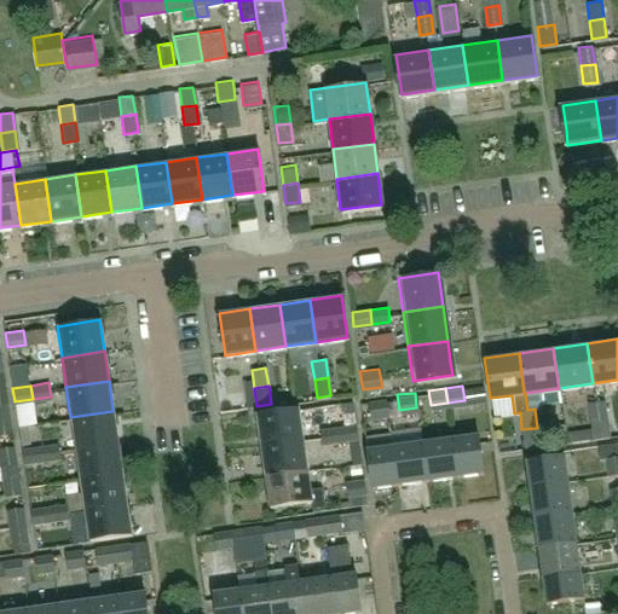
[(367,399),(369,413),(386,411),(383,397),(367,399)]
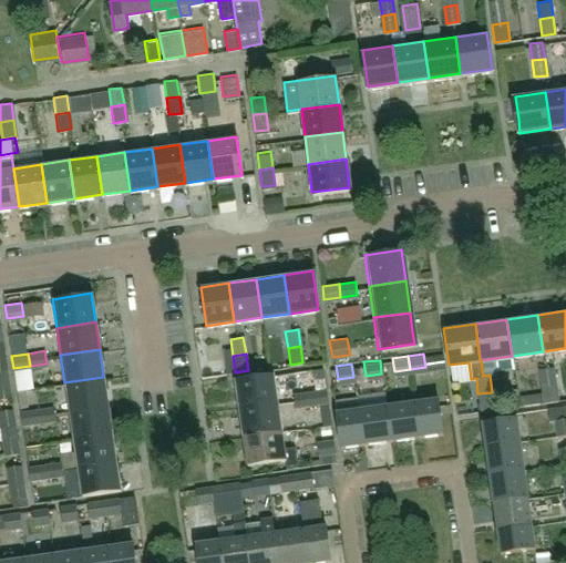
[(541,385),(554,382),(551,366),(538,368),(541,385)]
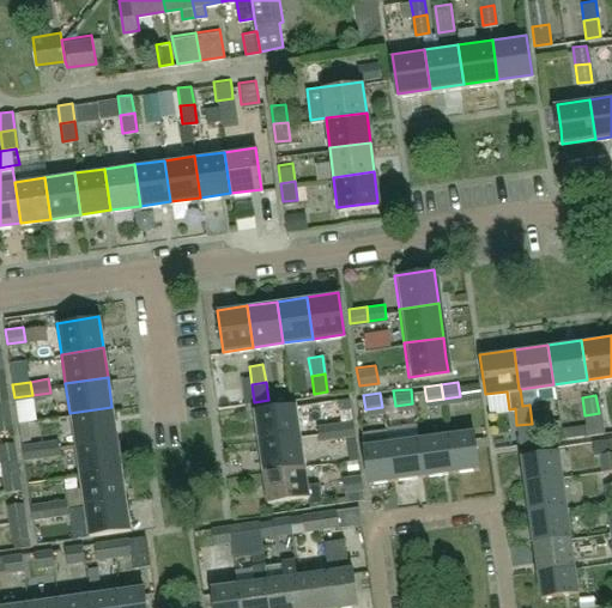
[(258,441),(300,435),(295,403),(254,409),(258,441)]
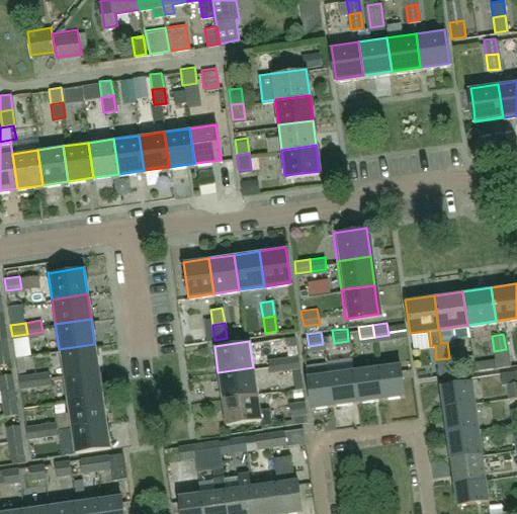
[(59,349),(62,374),(98,369),(94,344),(59,349)]
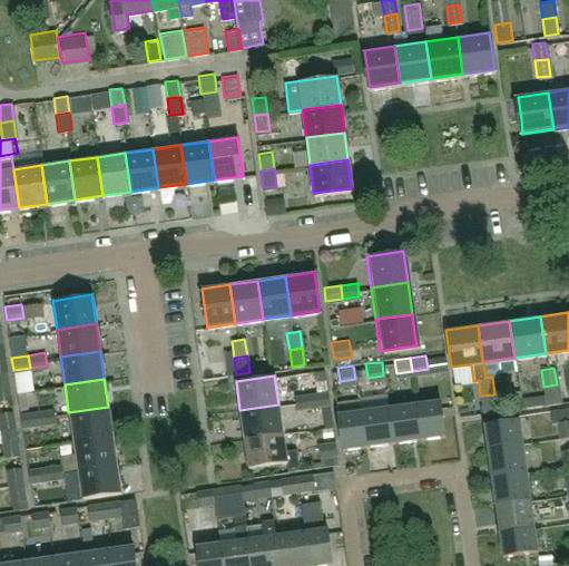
[(0,398),(11,397),(9,381),(0,381),(0,398)]
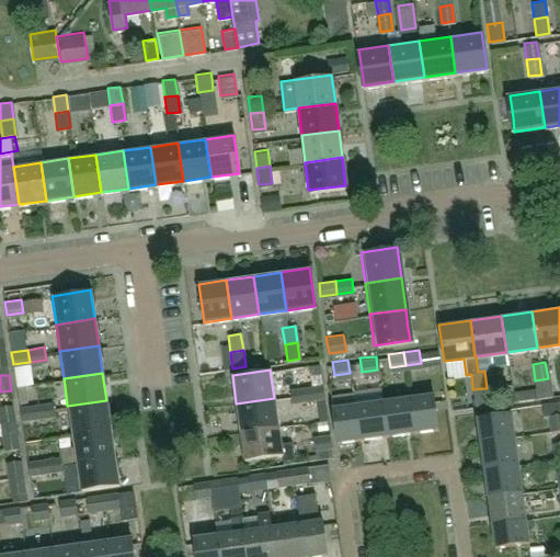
[(550,395),(548,378),(535,381),(537,397),(550,395)]
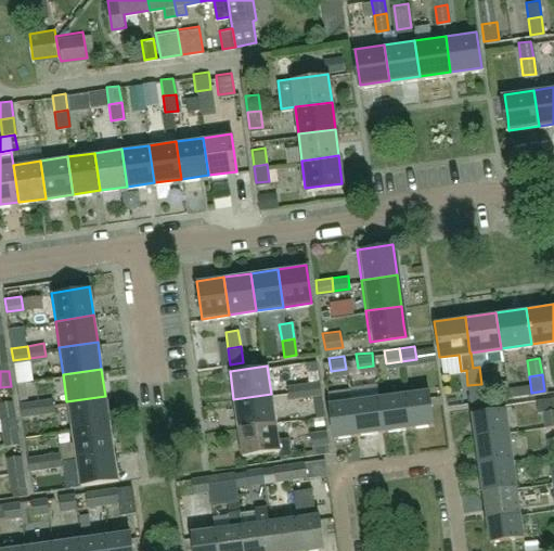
[(304,383),(305,395),(321,393),(320,381),(304,383)]
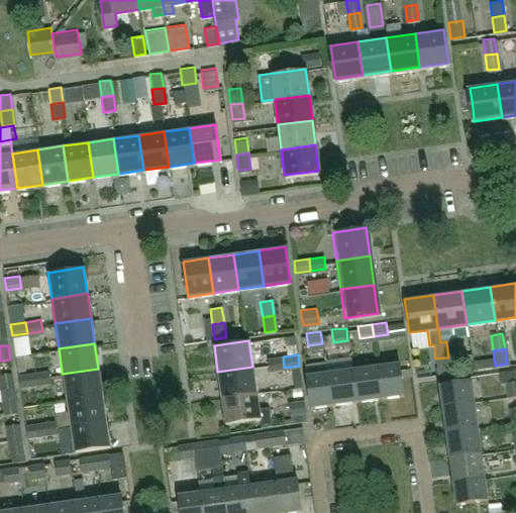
[(269,371),(284,368),(283,356),(268,358),(269,371)]
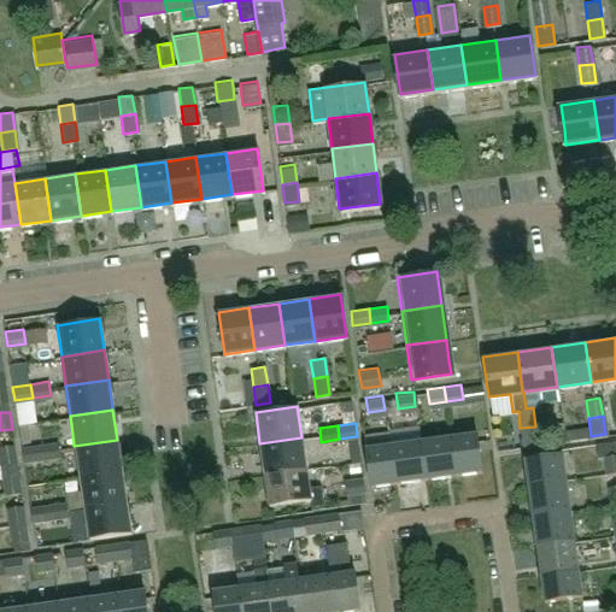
[(538,443),(535,427),(520,428),(523,446),(538,443)]
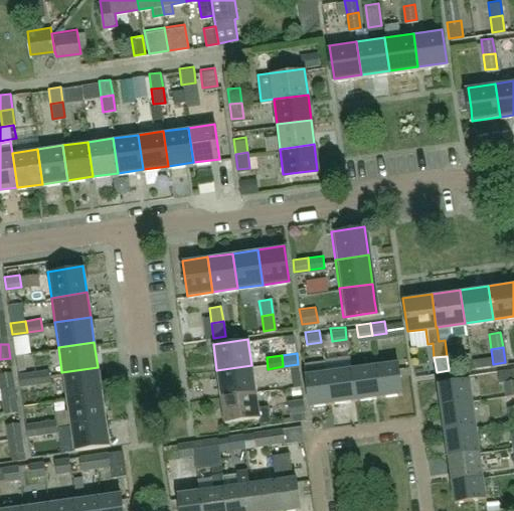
[(397,360),(375,363),(380,394),(402,391),(397,360)]
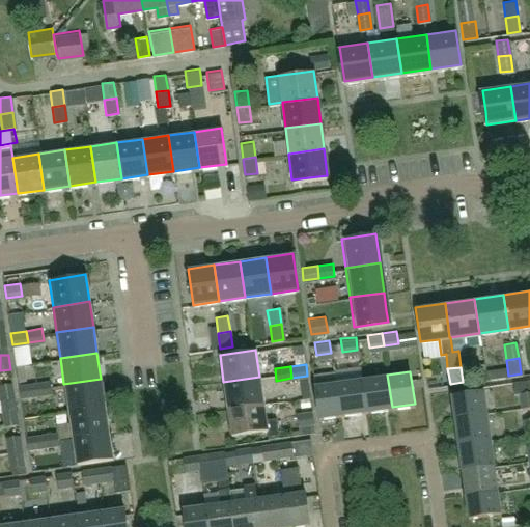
[(392,407),(387,375),(361,378),(365,410),(392,407)]
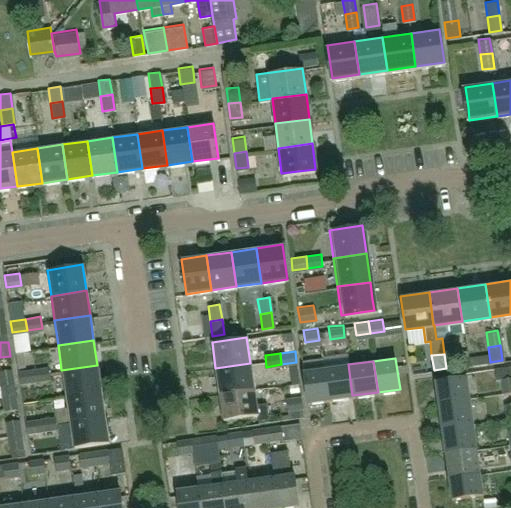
[(253,388),(250,363),(215,368),(219,392),(253,388)]
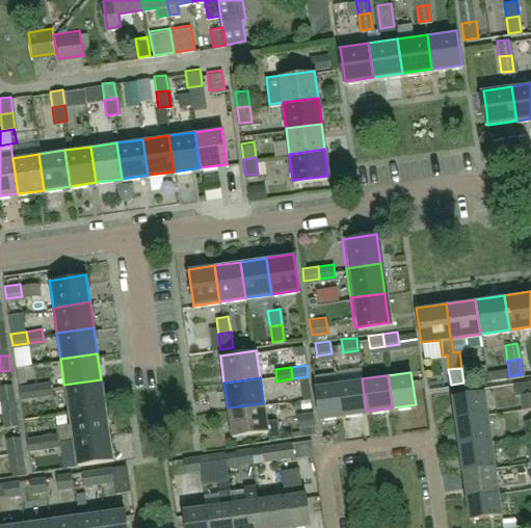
[(362,378),(336,383),(340,415),(366,411),(362,378)]
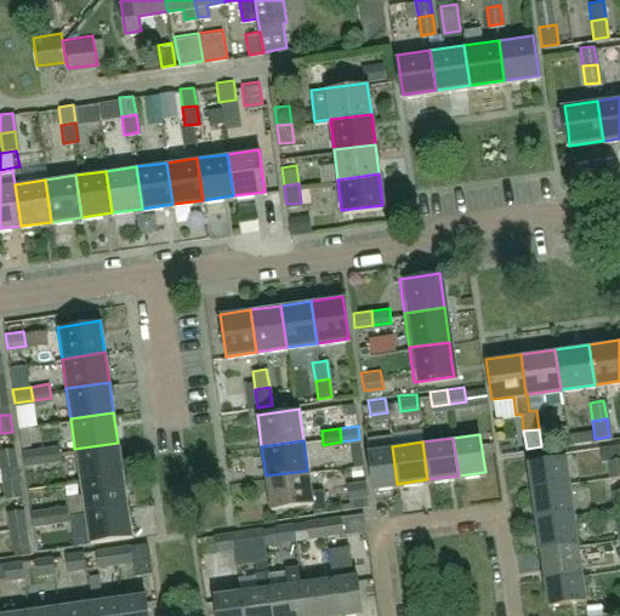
[(74,449),(79,479),(123,473),(118,443),(74,449)]
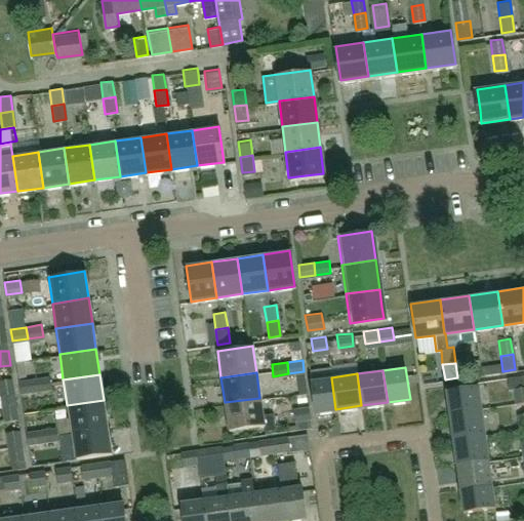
[(34,377),(35,390),(50,388),(49,375),(34,377)]
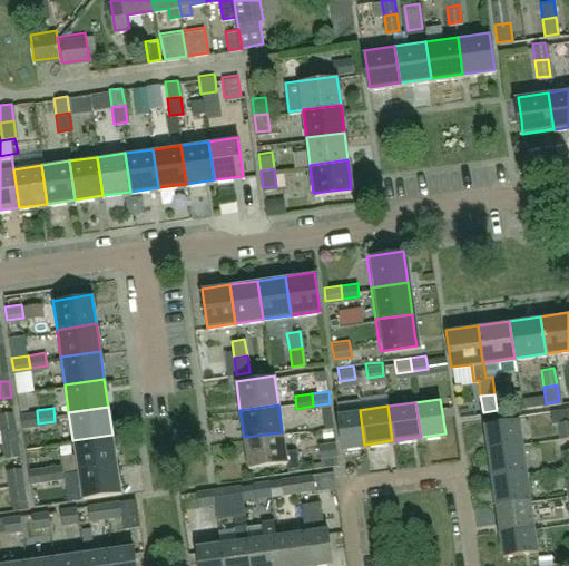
[(13,409),(0,411),(2,427),(16,425),(13,409)]
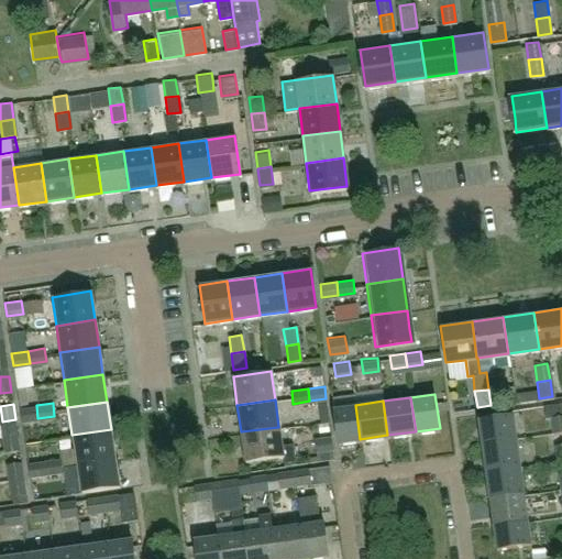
[(21,420),(37,418),(36,405),(20,407),(21,420)]
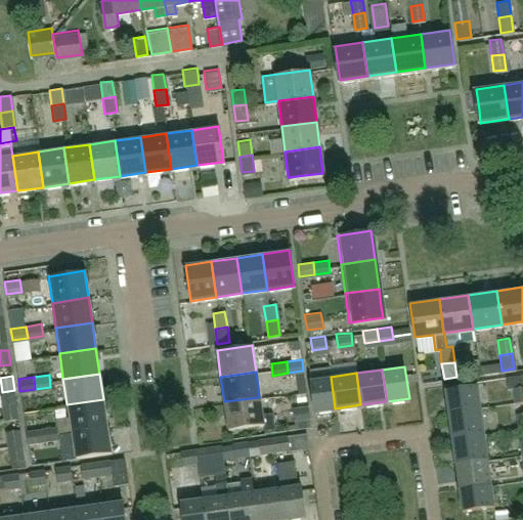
[(335,408),(331,377),(309,379),(313,410),(335,408)]
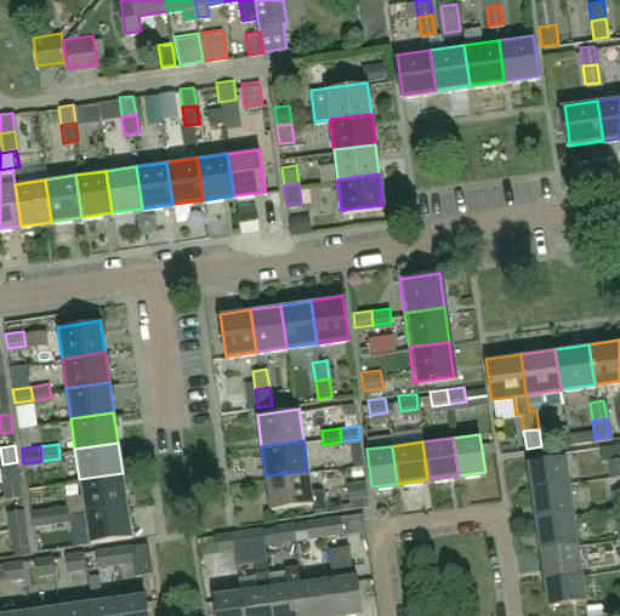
[(619,474),(619,456),(607,458),(609,477),(619,474)]
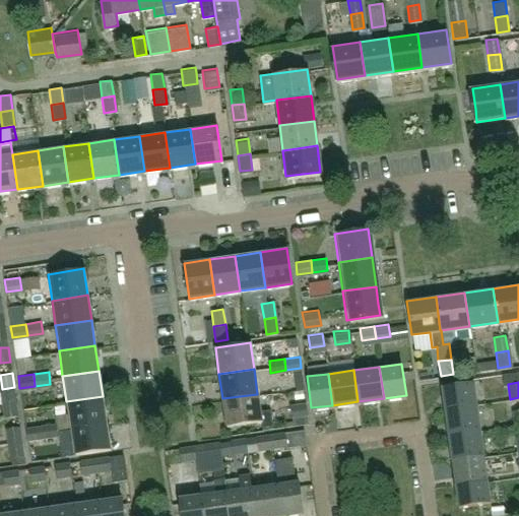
[(443,408),(475,404),(472,383),(440,388),(443,408)]
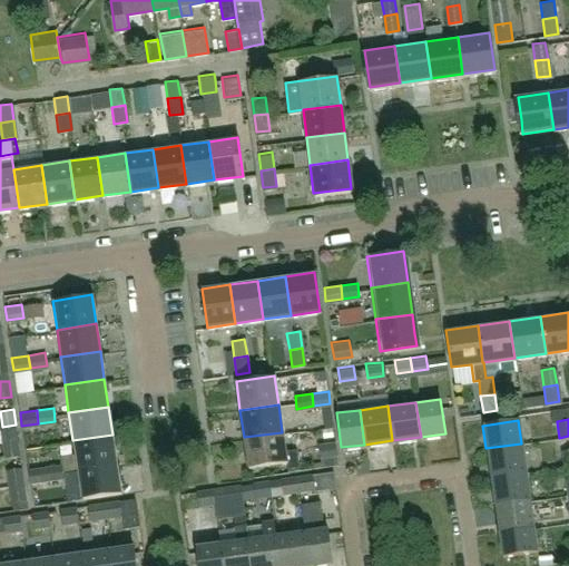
[(284,450),(282,432),(244,437),(247,466),(285,461),(286,470),(297,469),(295,448),(284,450)]
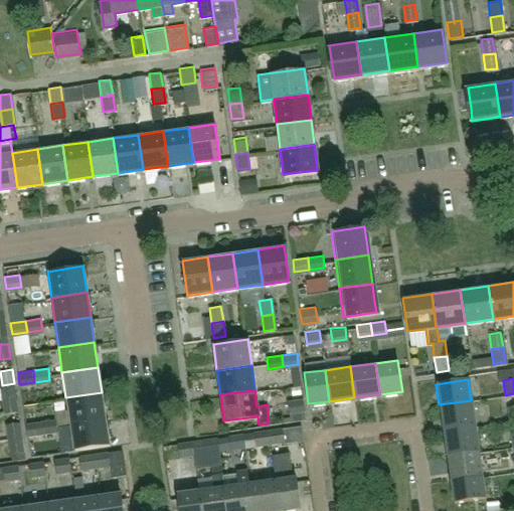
[(65,397),(69,422),(105,417),(102,392),(65,397)]
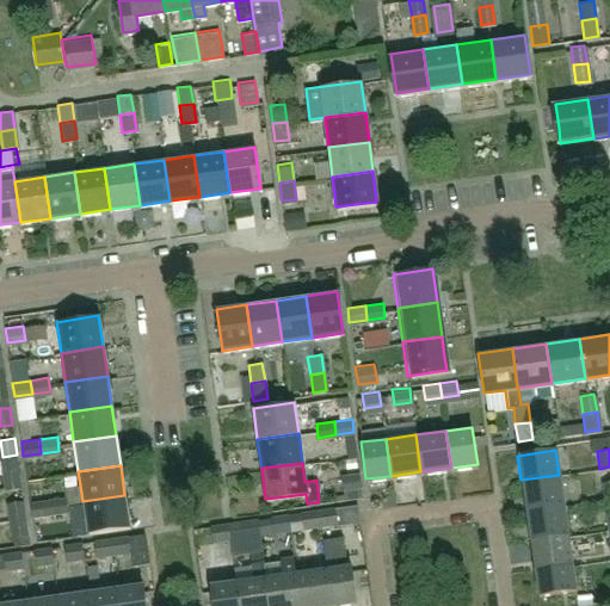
[(20,484),(18,468),(4,470),(6,487),(20,484)]
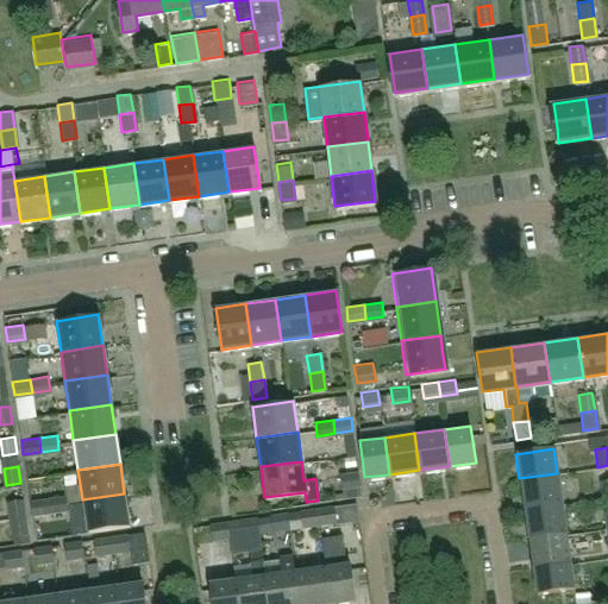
[(339,472),(343,497),(361,495),(357,470),(339,472)]
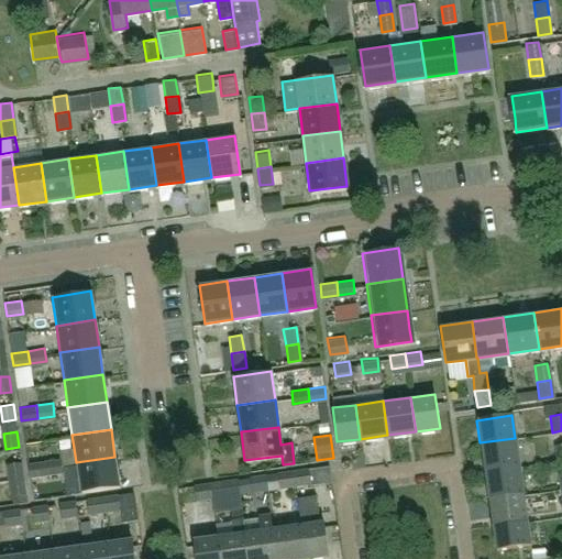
[(515,438),(480,442),(484,470),(518,466),(515,438)]
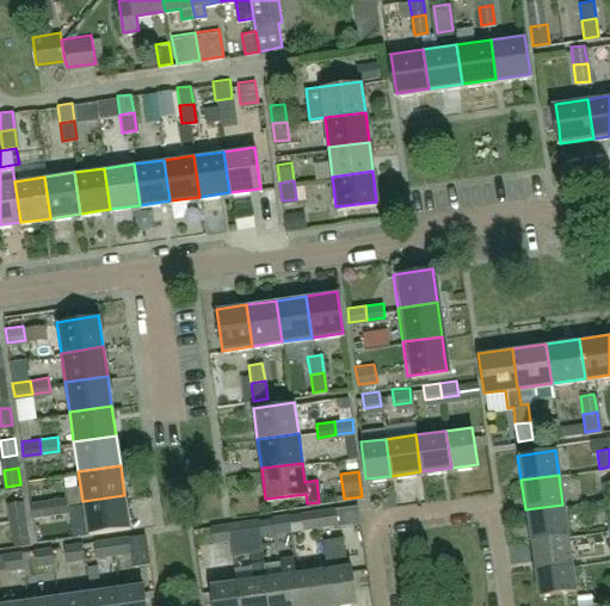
[(86,532),(129,526),(124,495),(82,501),(86,532)]
